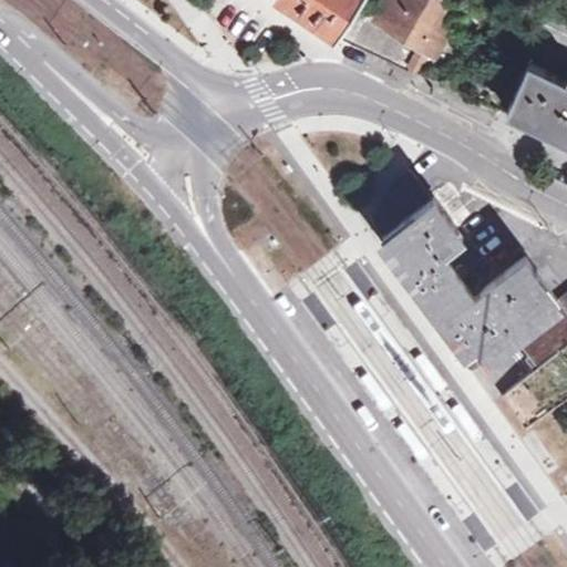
[(289,0),(340,33),(361,0),(289,0)]
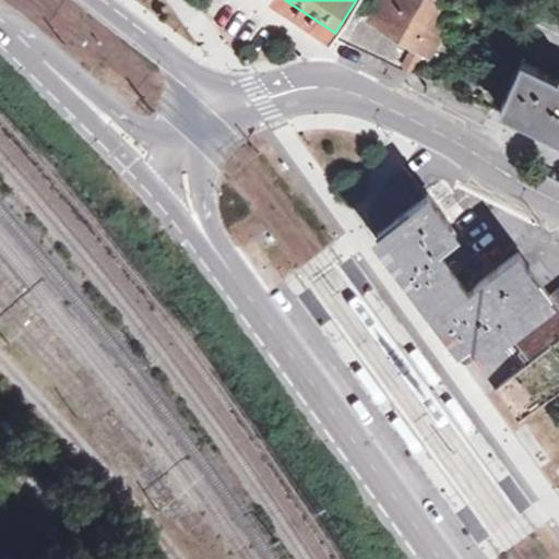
[(415,44),(430,19),(440,4),(433,0),(381,0),(371,16),(355,7),(340,36),(404,70),(417,45),(415,44)]
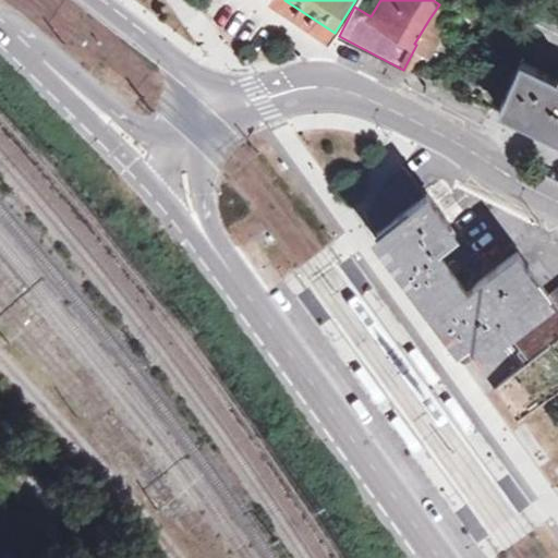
[(484,0),(480,9),(486,13),(494,0),(484,0)]
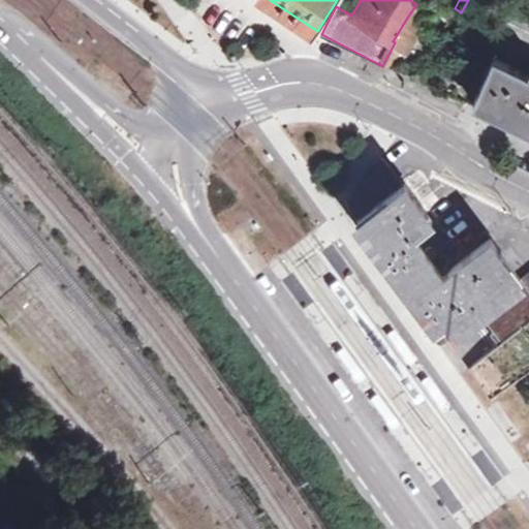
[(419,26),(407,18),(393,41),(395,42),(406,49),(419,26)]
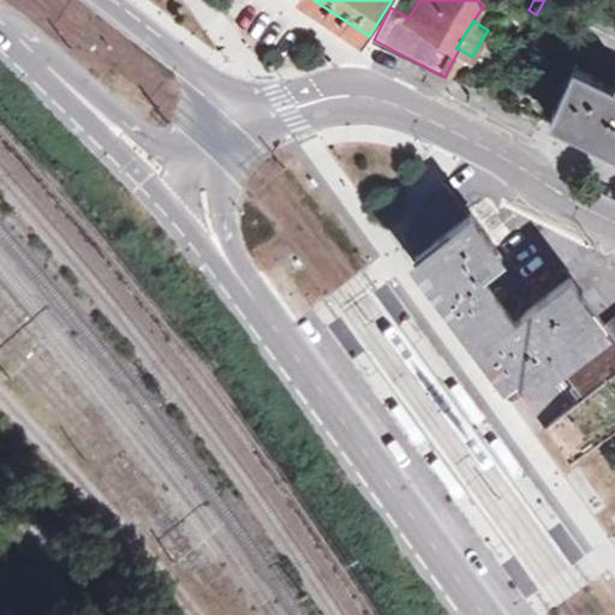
[(614,84),(614,85),(575,67),(551,118),(614,148),(614,84)]
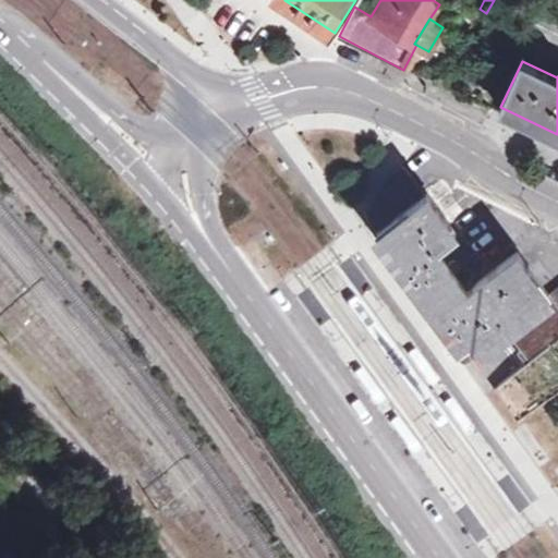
[(506,327),(530,358),(557,337),(557,286),(550,293),(517,251),(466,289),(455,274),(460,270),(452,262),(448,265),(434,247),(453,232),(425,195),(424,196),(400,168),(391,179),(384,190),(374,205),(365,221),(452,331),(437,343),(458,371),(481,353),(478,348),(506,327)]
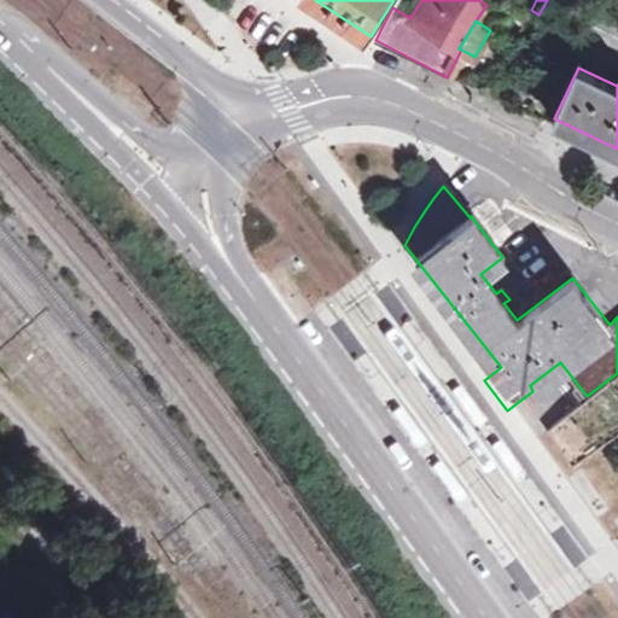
[(483,423),(458,388),(453,391),(449,394),(474,429),(483,423)]
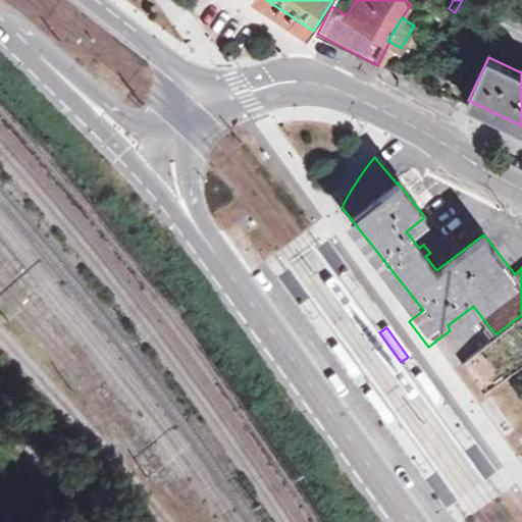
[(329,348),(352,378),(355,375),(359,373),(336,343),(329,348)]
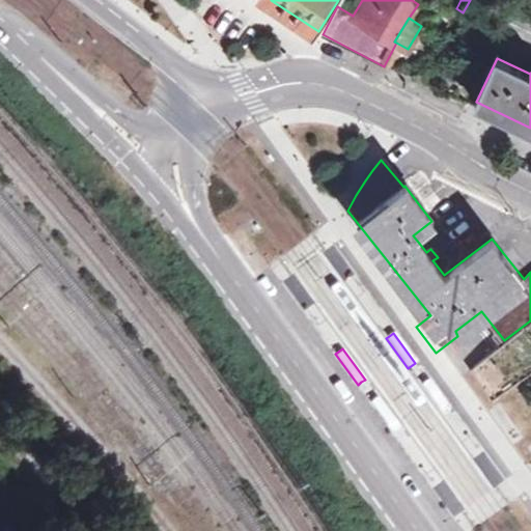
[(450,409),(427,379),(424,381),(420,384),(443,414),(450,409)]
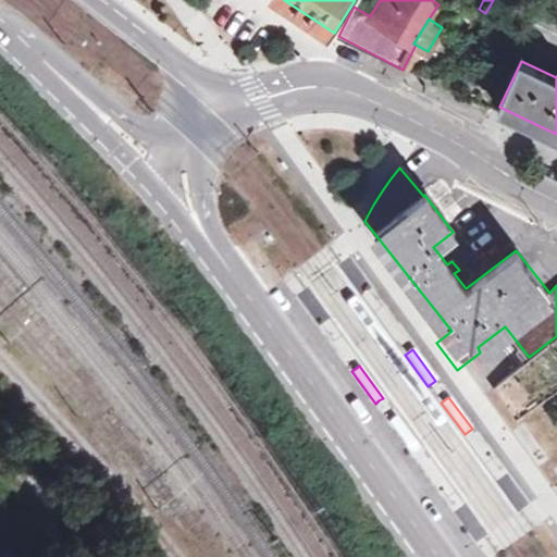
[(388,421),(411,454),(416,450),(419,448),(395,416),(388,421)]
